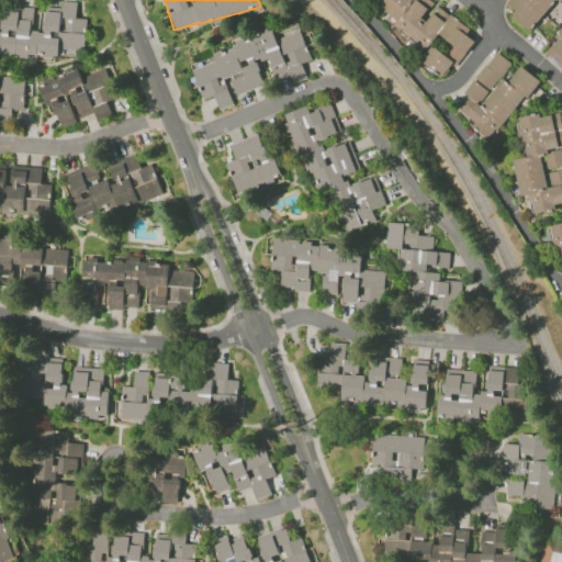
[(470,29),(429,0),(419,0),(370,0),(397,19),(393,25),(427,48),(437,33),(451,43),(447,49),(461,59),(474,41),(465,34),(470,29)]
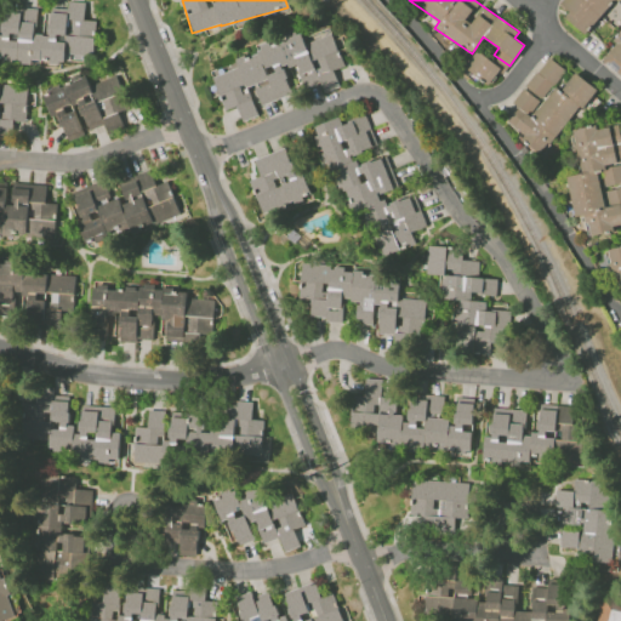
[(615,0),(560,0),(560,1),(570,11),(565,16),(584,34),(615,0)]
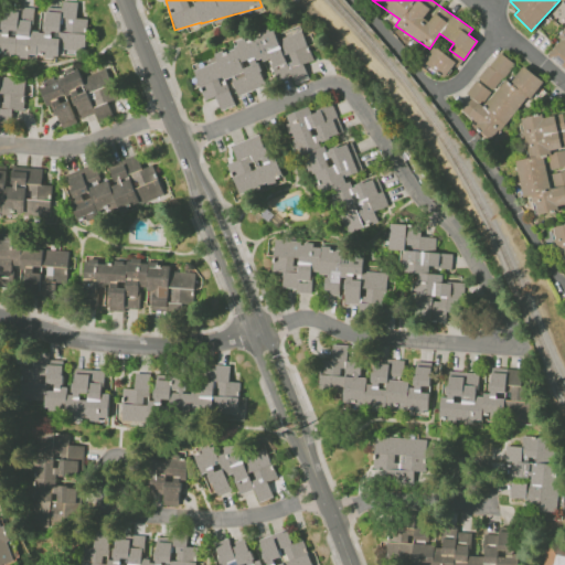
[(192,62),(203,100),(216,96),(220,110),(235,106),(232,96),(267,86),(259,62),(270,59),(277,83),(307,74),(304,63),(311,61),(302,31),(277,38),(274,28),(258,32),(259,36),(231,44),(233,50),(192,62)]
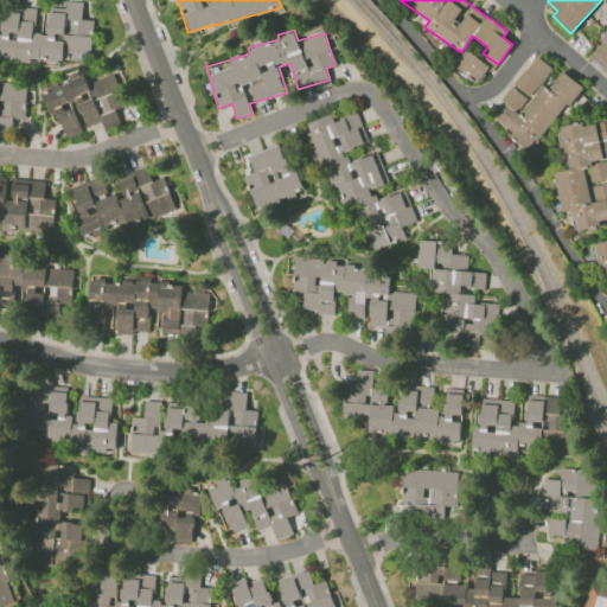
[(606,32),(587,56),(606,74),(606,32)]
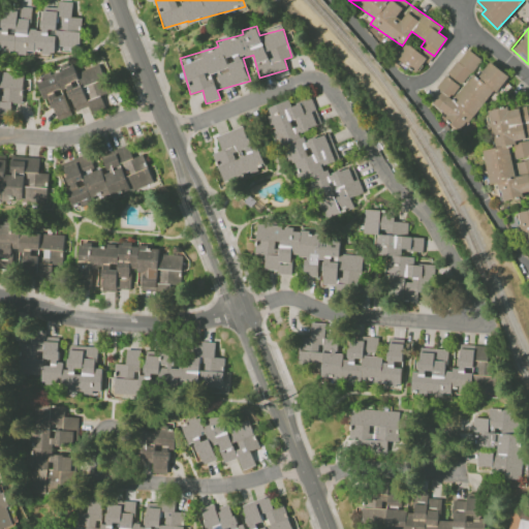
[(427,59),(408,42),(396,56),(414,72),(427,59)]
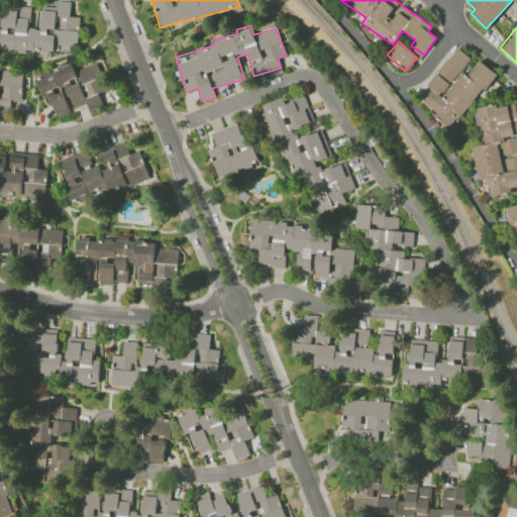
[(471,58),(456,46),(437,72),(450,83),(471,58)]
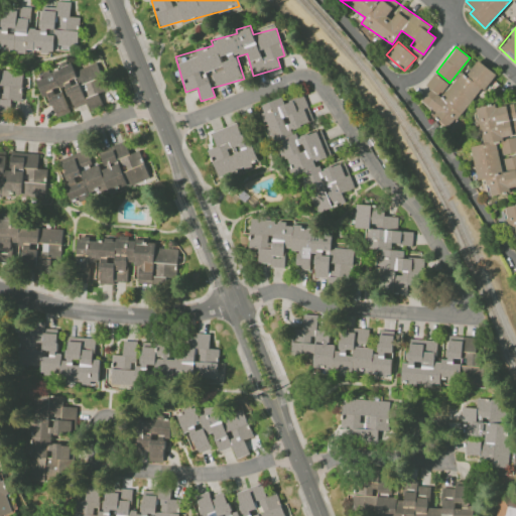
[(495,74),(478,59),(466,76),(461,72),(449,85),(435,73),(425,84),(431,89),(420,102),(449,127),(495,74)]
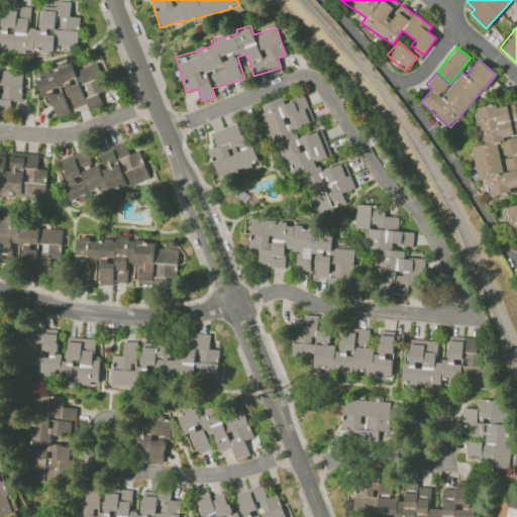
[(97,63),(74,71),(72,64),(35,77),(42,97),(48,95),(57,117),(70,113),(62,88),(66,87),(73,108),(87,103),(90,110),(103,105),(98,93),(106,90),(97,63)]
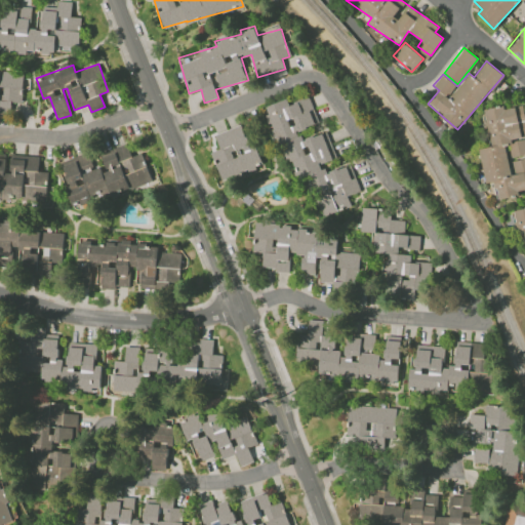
[(0,102),(0,108),(10,109),(10,102),(23,102),(23,71),(0,71),(0,102)]
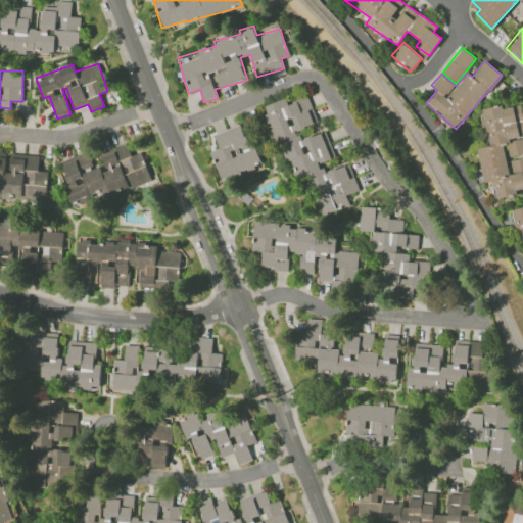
[(323,217),(348,203),(347,195),(358,190),(355,177),(350,177),(345,167),(324,170),(320,161),(329,160),(325,133),(297,137),(297,133),(313,124),(310,101),(306,95),(288,105),(284,97),(265,107),(266,117),(268,122),(269,124),(323,217)]
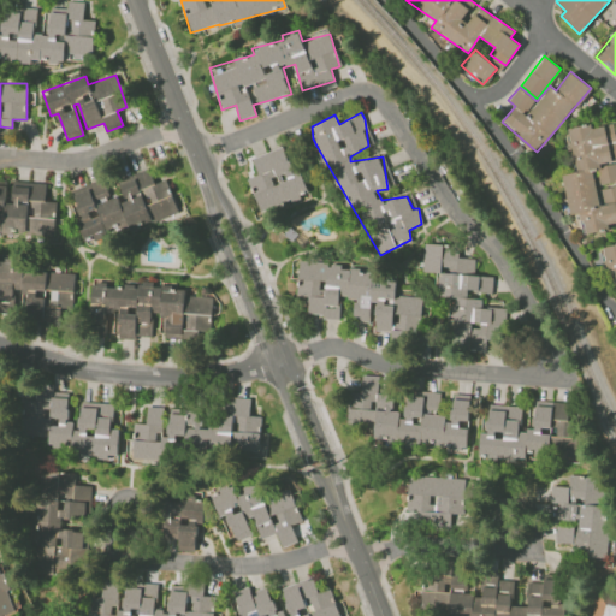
[(615,224),(615,161),(615,137),(612,122),(567,130),(576,172),(562,175),(569,215),(579,213),(582,232),(615,224)]
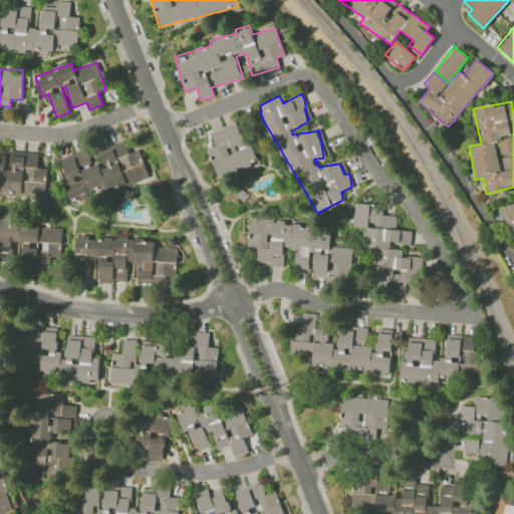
[(217,176),(257,162),(251,143),(245,145),(237,122),(210,132),(215,146),(207,149),(217,176)]
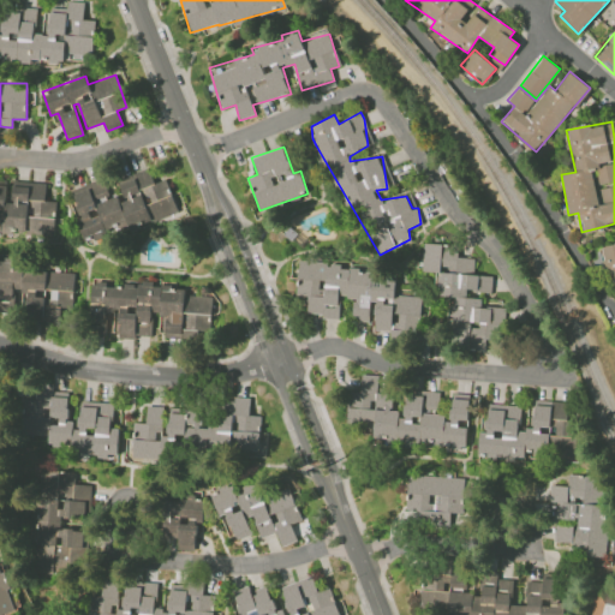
[(71,190),(79,218),(77,219),(84,242),(107,234),(106,233),(177,210),(167,179),(154,183),(149,169),(117,180),(120,193),(109,197),(103,179),(71,190)]
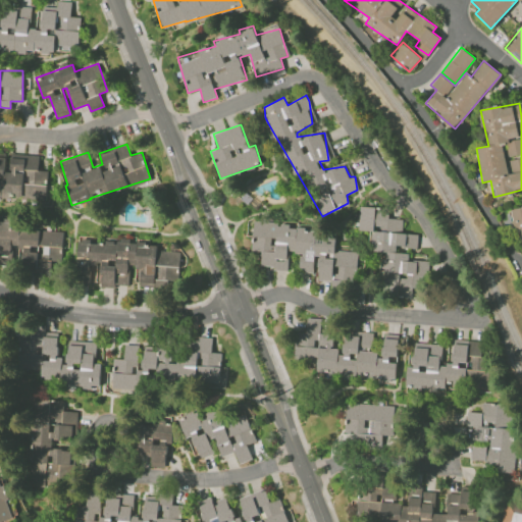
[(403,219),(388,218),(388,211),(383,211),(373,207),(359,206),(355,218),(354,227),(364,230),(370,230),(369,243),(369,251),(385,252),(381,261),(380,288),(404,297),(419,298),(428,273),(429,261),(408,260),(409,253),(395,252),(397,247),(417,248),(418,235),(402,233),(403,219)]
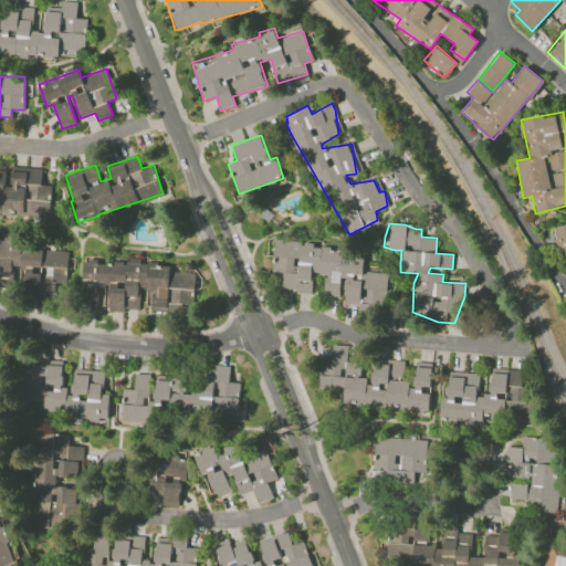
[(565,226),(555,228),(563,268),(565,266),(565,226)]
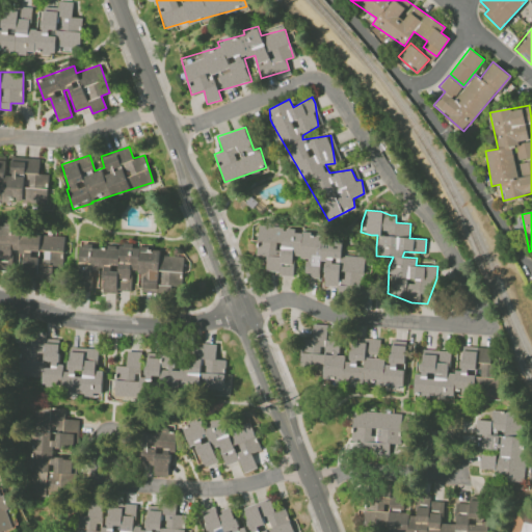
[(364,286),(365,257),(342,256),(342,236),(295,236),(295,227),(258,227),(257,256),(265,256),(265,274),(294,275),(294,258),(306,258),(304,277),(322,278),(322,285),(364,286)]
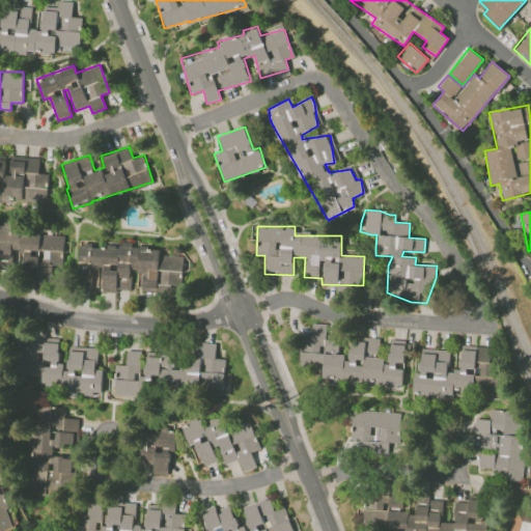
[(64,234),(0,231),(0,258),(0,259),(0,268),(16,268),(16,273),(52,274),(52,264),(63,266),(64,234)]
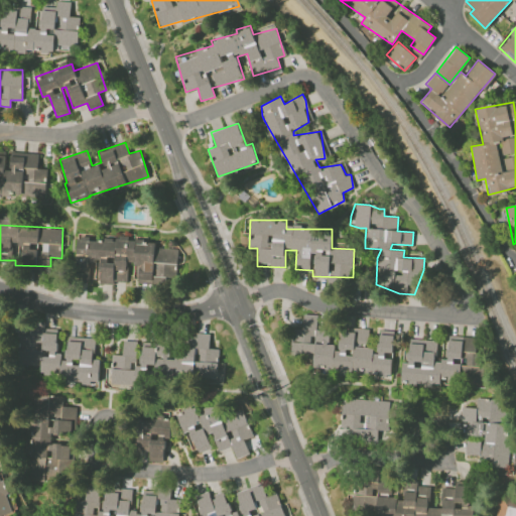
[(390,378),(394,332),(379,330),(377,349),(366,348),(368,330),(339,328),(338,345),(329,344),(330,331),(315,330),(316,315),(303,314),(301,338),(292,338),(290,356),(302,357),(302,362),(313,363),(312,372),(390,378)]
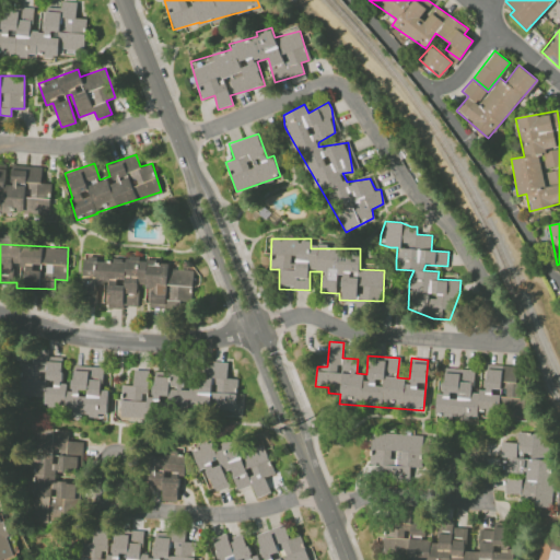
[(108,368),(73,365),(71,386),(61,386),(63,363),(27,360),(24,394),(45,396),(43,411),(98,416),(98,412),(104,413),(108,368)]
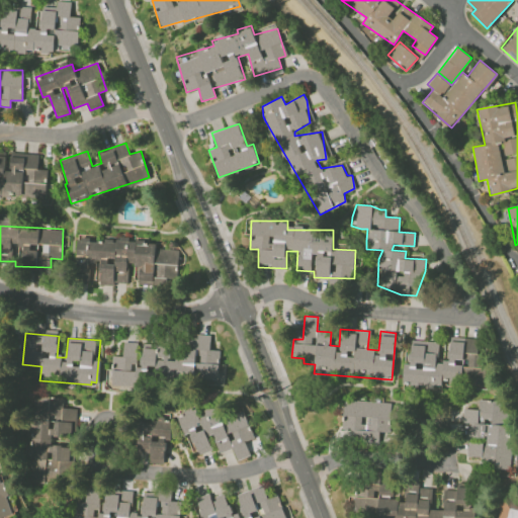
[(224,382),(225,364),(219,364),(220,349),(210,349),(210,335),(185,334),(185,347),(176,347),(176,360),(169,360),(170,346),(140,344),(140,343),(123,342),(122,356),(112,355),(111,387),(147,390),(148,377),(224,382)]
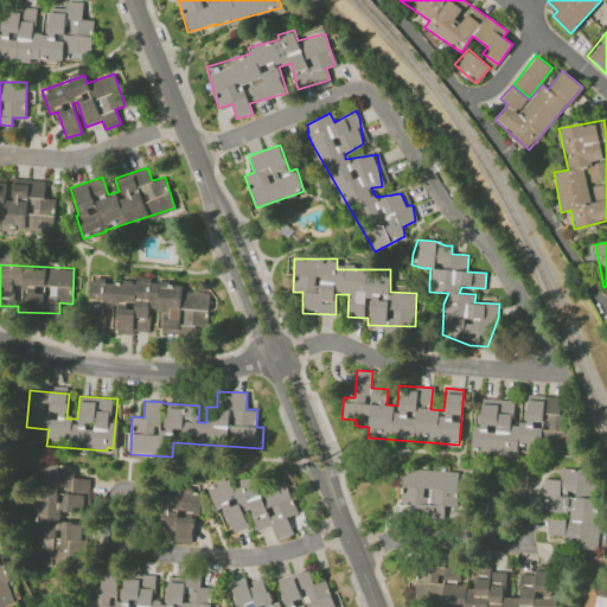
[(471,454),(517,457),(518,449),(570,452),(572,432),(564,432),(566,415),(560,414),(561,396),(528,395),(525,423),(512,423),(513,401),(478,398),(477,427),(473,427),(471,454)]
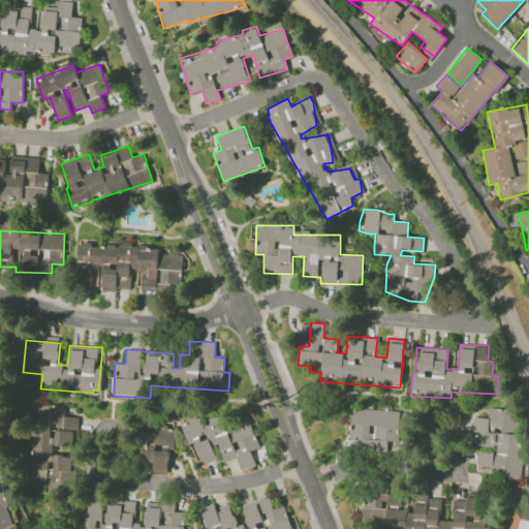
[(44,491),(70,493),(72,454),(51,453),(51,445),(72,446),(73,429),(78,429),(79,416),(64,416),(65,407),(38,406),(36,454),(47,455),(44,491)]
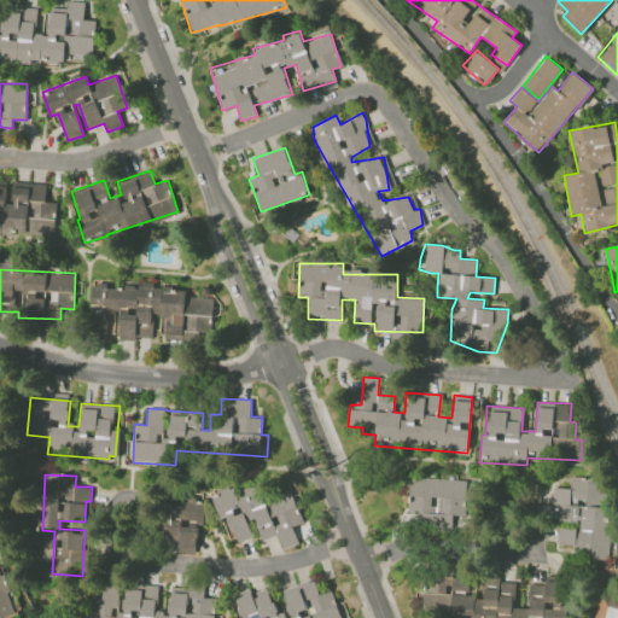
[(606,477),(571,478),(571,488),(554,488),(557,526),(558,546),(575,544),(575,557),(610,555),(606,477)]
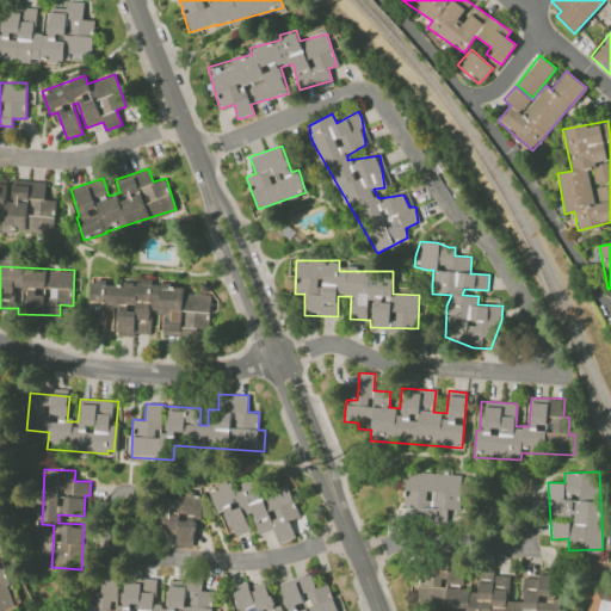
[(460,510),(461,475),(405,473),(403,507),(415,507),(414,524),(446,525),(448,510),(460,510)]
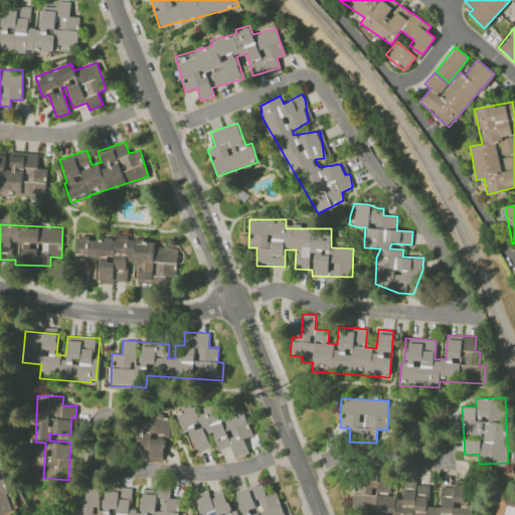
[(178,414),(190,453),(213,446),(215,451),(231,446),(234,457),(248,453),(244,439),(251,436),(243,407),(221,413),(217,402),(178,414)]
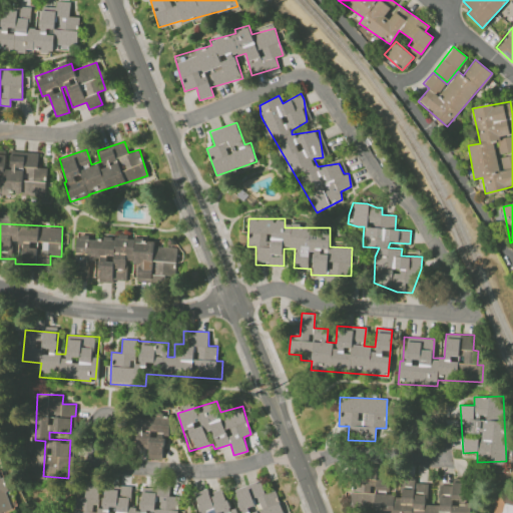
[(170,436),(169,417),(140,418),(141,456),(163,456),(163,436),(170,436)]
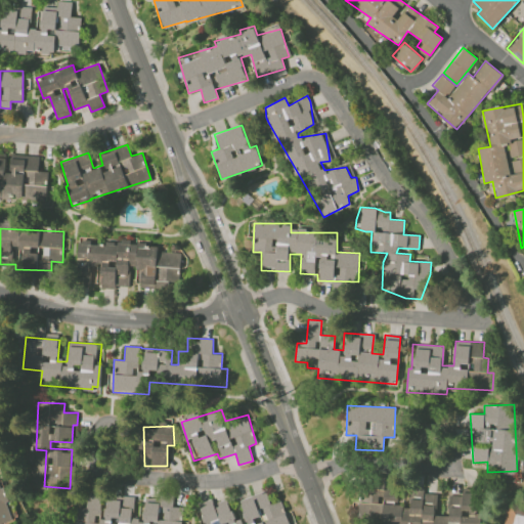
[(0,523),(13,521),(2,486),(0,486),(0,523)]
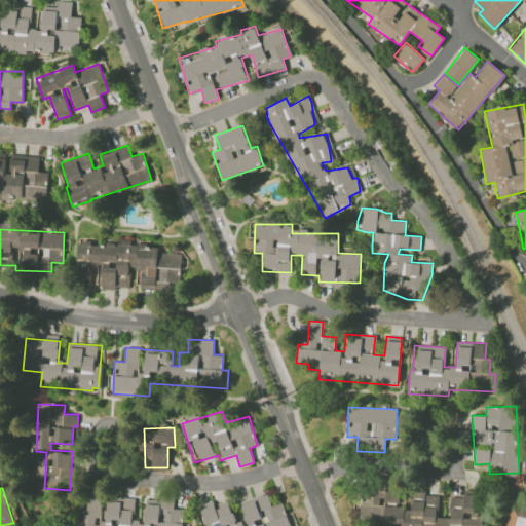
[(360,524),(382,525),(412,525),(413,525),(422,525),(421,525),(482,525),(483,516),(480,515),(475,494),(466,494),(457,497),(450,497),(450,519),(438,516),(438,497),(413,489),(413,508),(409,509),(399,505),(399,492),(375,491),(367,489),(360,512),(360,524)]
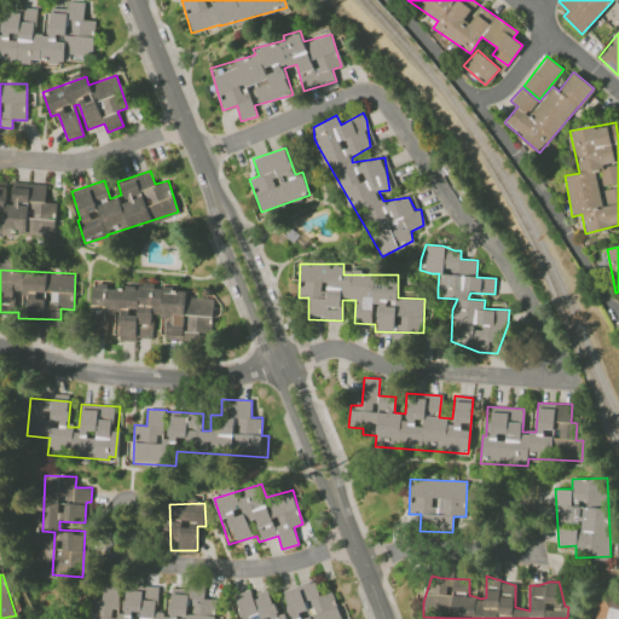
[(348,618),(343,603),(336,606),(331,591),(319,595),(314,579),(282,590),(289,611),(278,614),(270,590),(254,595),(253,589),(235,596),(242,618),(348,618)]
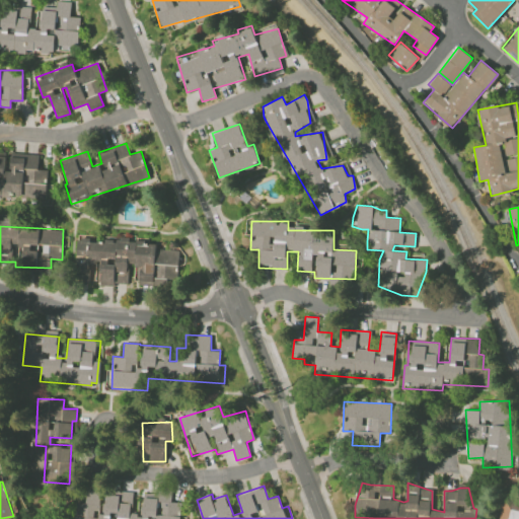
[(155,518),(156,518),(160,518),(178,518),(181,503),(171,502),(171,496),(143,493),(141,515),(130,513),(132,494),(104,491),(101,514),(95,514),(96,505),(77,503),(75,518),(155,518)]
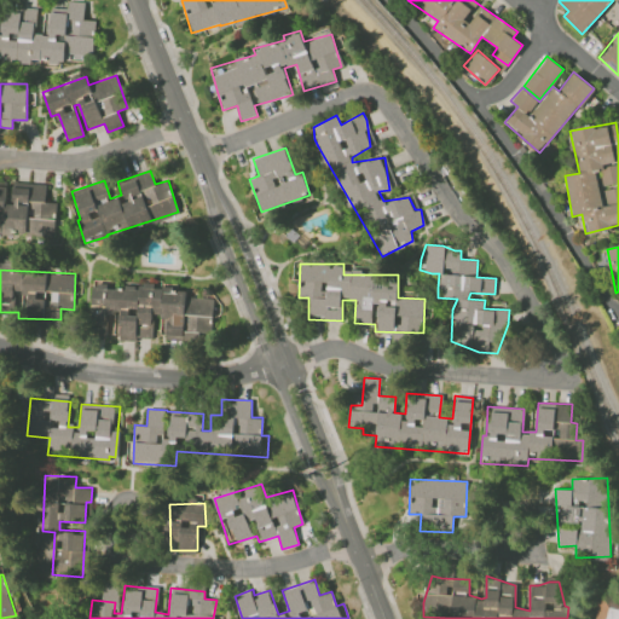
[(594,618),(601,589),(618,593),(618,618),(594,618)]
